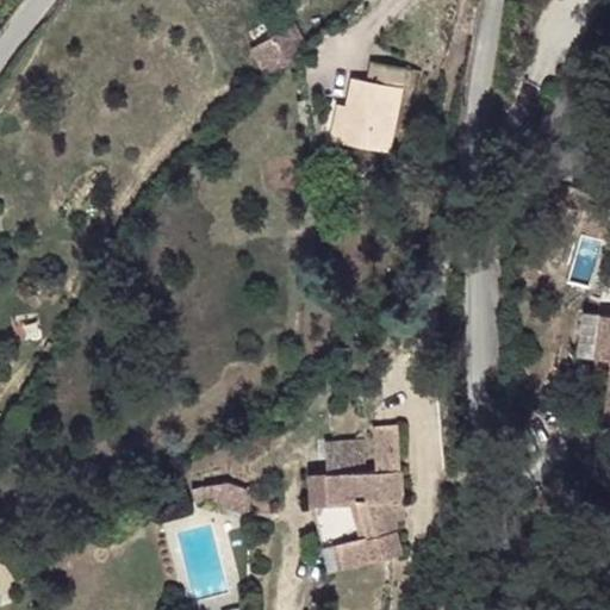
[(290,61),(306,43),(294,23),(266,39),(281,66),(290,61)]
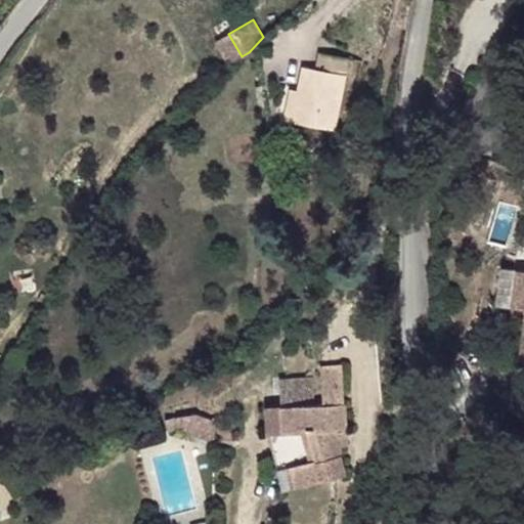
[(335,130),(348,57),(319,51),(316,69),(303,66),(298,89),(291,121),(335,130)]
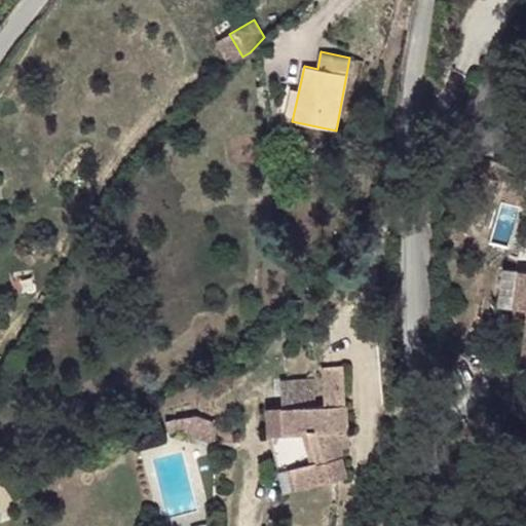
[(292,121),(299,89),(292,88),(285,120),(292,121)]
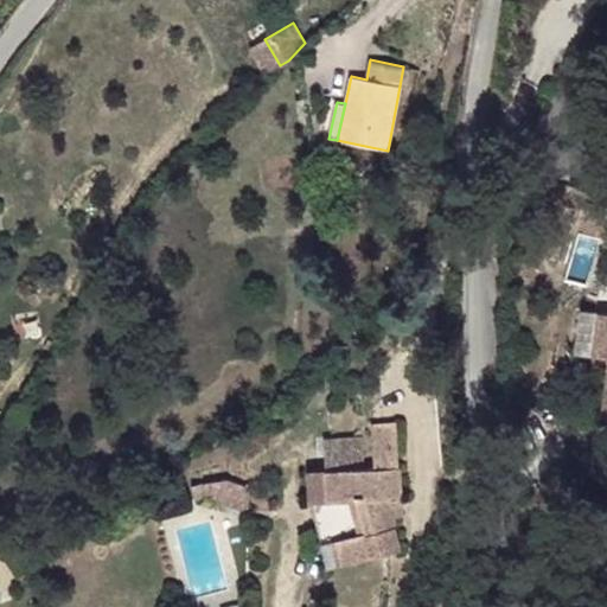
[(606,312),(582,310),(576,352),(606,356),(606,394),(605,416),(606,416),(606,312)]
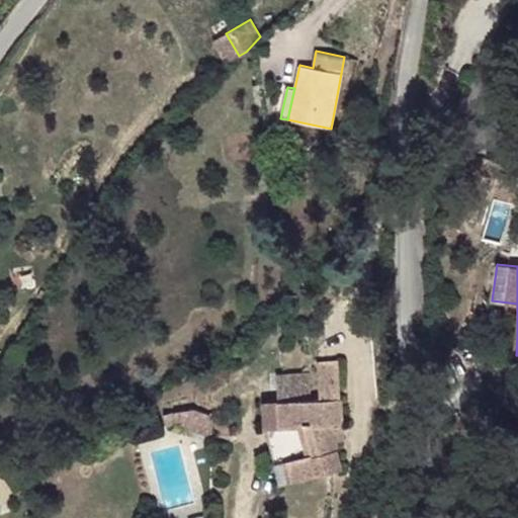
[(343,423),(339,361),(317,361),(319,399),(264,402),(266,427),(274,461),(274,462),(280,485),(343,468),(335,441),(330,424),(343,423)]
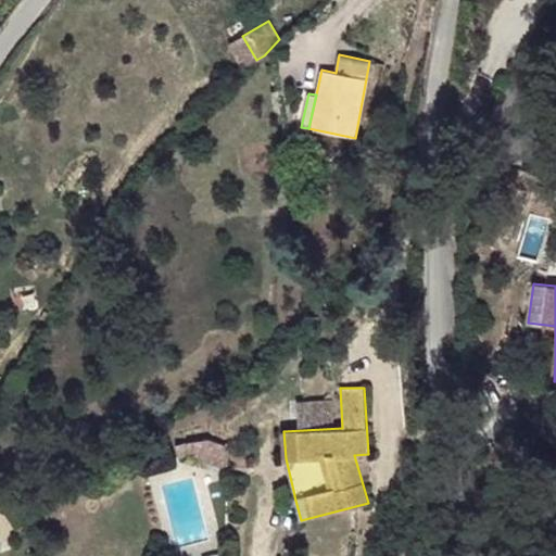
[(228,468),(228,446),(207,439),(186,442),(189,455),(228,468)]
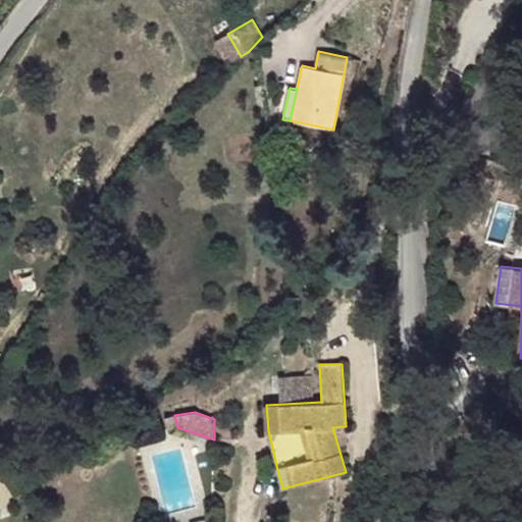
[(177,427),(174,415),(164,418),(167,430),(177,427)]
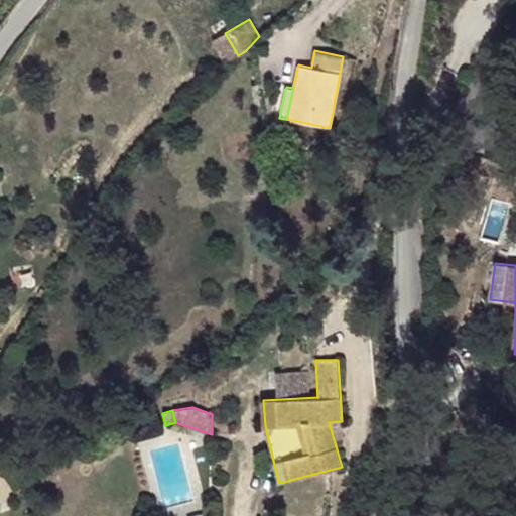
[(343,438),(342,421),(329,422),(334,439),(343,438)]
